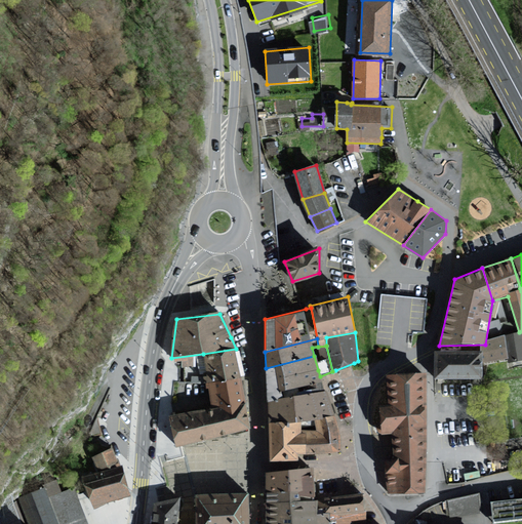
[(238,366),(236,349),(203,354),(207,383),(240,377),(238,366)]
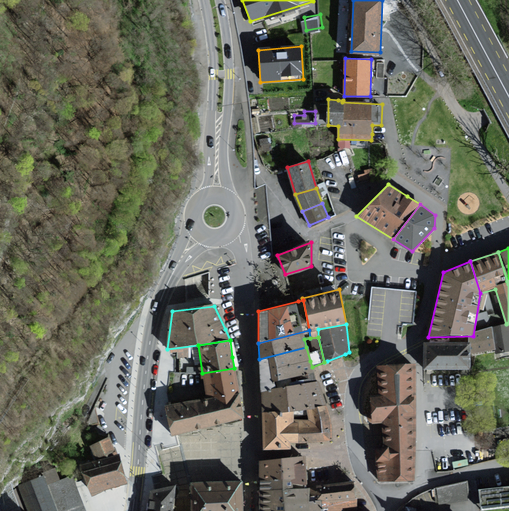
[(469,343),(423,343),(423,368),(469,368),(469,343)]
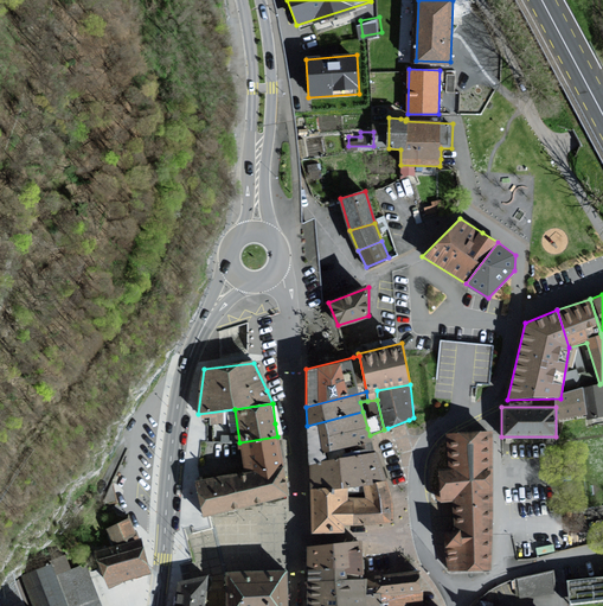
[(367,428),(363,412),(307,426),(307,440),(367,428)]
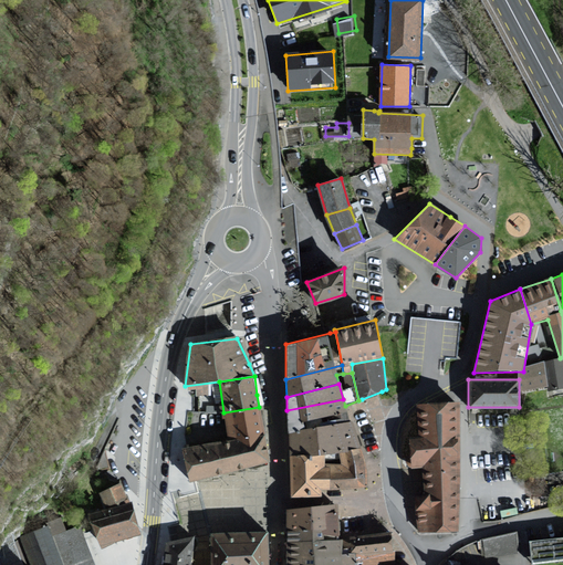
[(345,406),(343,399),(287,410),(288,427),(303,425),(303,421),(346,412),(345,406)]
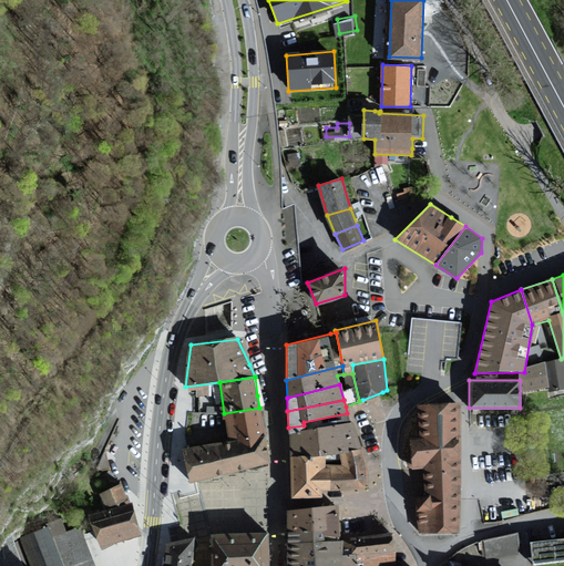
[(459,404),(417,405),(418,435),(409,436),(409,455),(410,470),(424,469),(426,497),(413,497),(414,508),(414,513),(419,513),(420,534),(463,533),(459,404)]
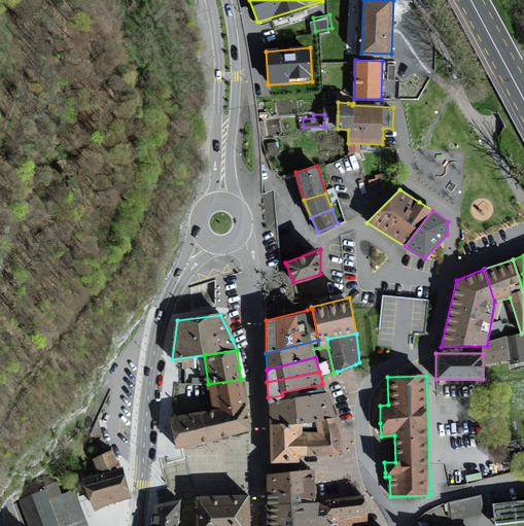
[(208,384),(213,411),(245,406),(241,379),(208,384)]
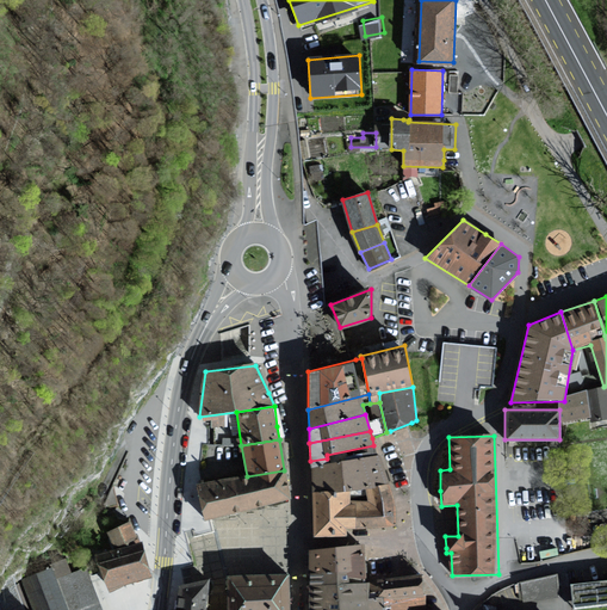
[(379,455),(327,462),(327,458),(310,461),(311,476),(313,491),(378,487),(377,484),(390,484),(379,455)]
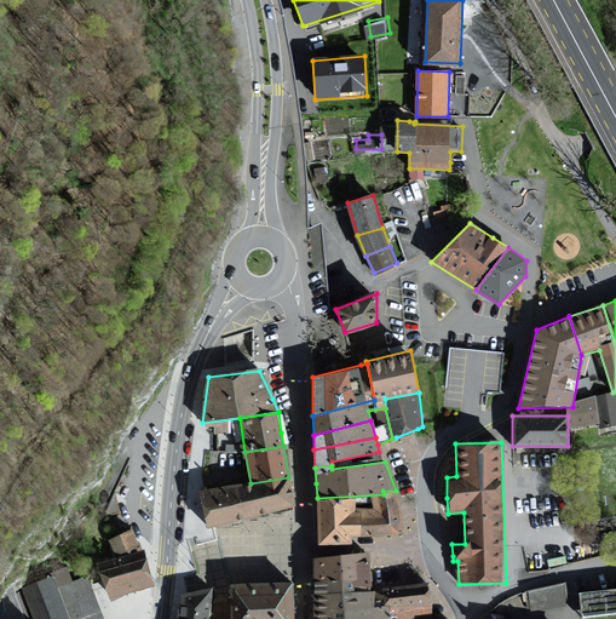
[(292,497),(288,477),(251,483),(199,491),(203,523),(293,510),(293,504),(292,497)]
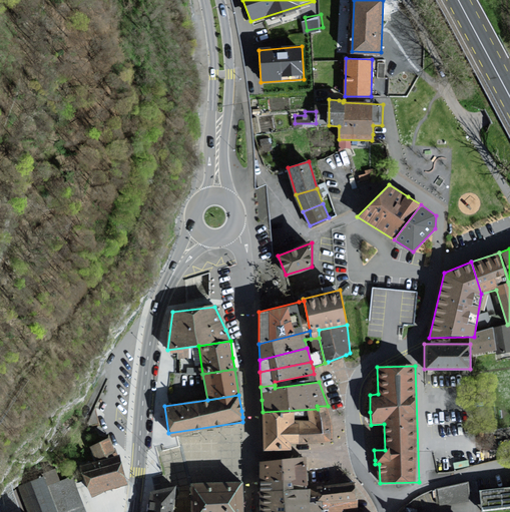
[(317,406),(318,409),(263,412),(264,450),(289,449),(289,443),(333,441),(333,422),(328,406),(317,406)]
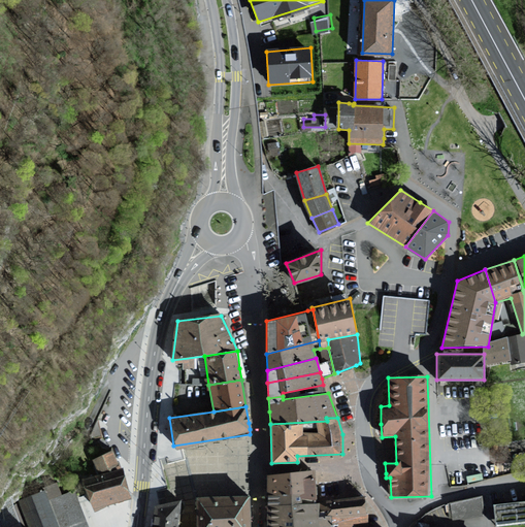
[(105,419),(96,421),(99,438),(107,436),(105,419)]
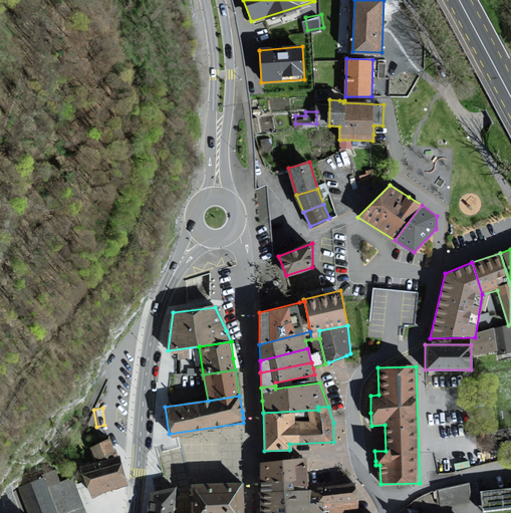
[(113,448),(108,438),(92,445),(96,456),(113,448)]
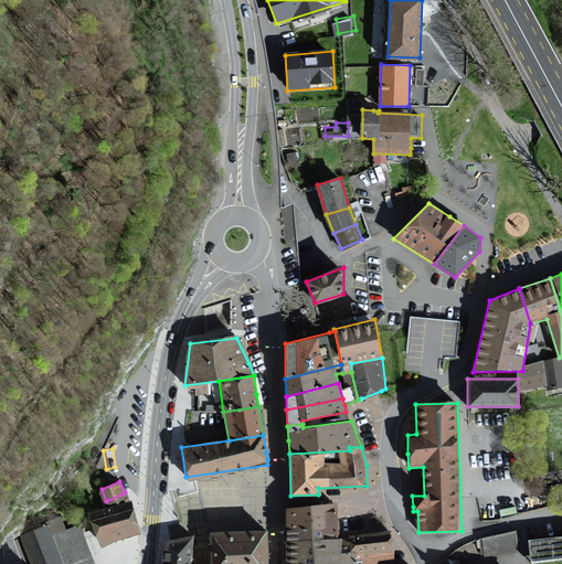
[(130,502),(91,514),(101,544),(117,539),(139,532),(130,502)]
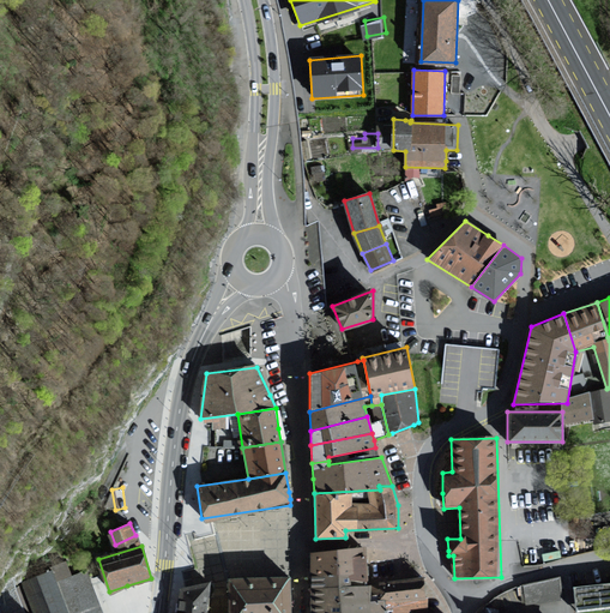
[(364,550),(312,553),(312,576),(350,577),(366,577),(364,550)]
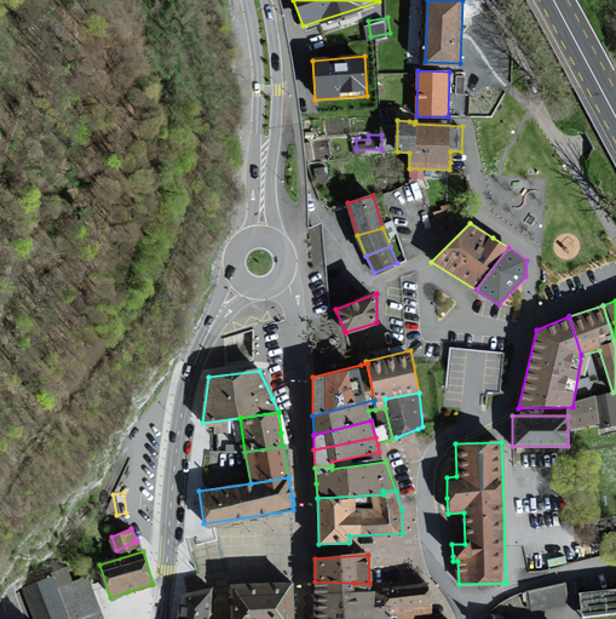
[(108,618),(103,605),(92,577),(76,582),(72,571),(22,589),(32,618),(108,618)]
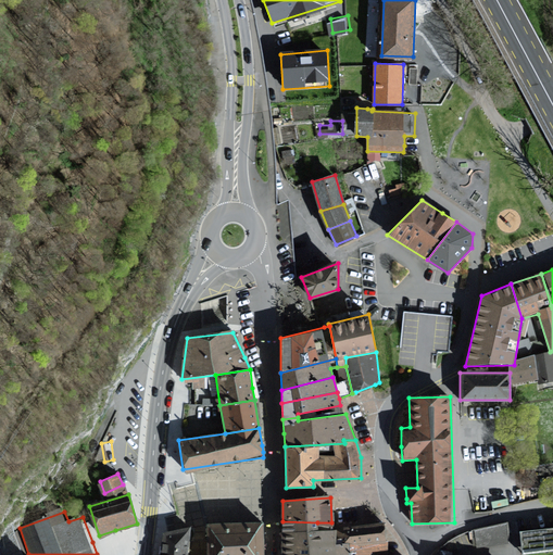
[(475,526),(478,544),(513,538),(511,519),(475,526)]
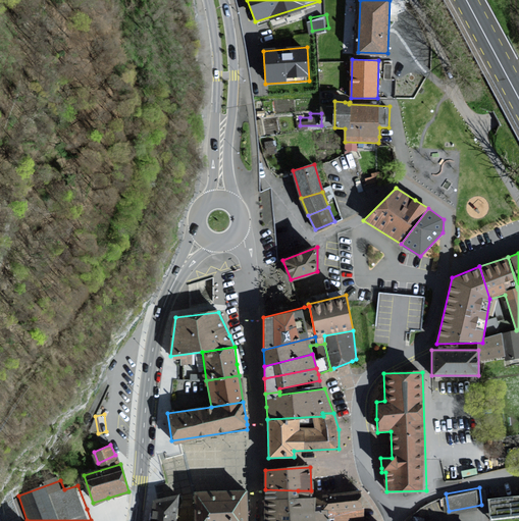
[(326,520),(327,516),(327,511),(324,511),(315,511),(315,503),(315,499),(298,499),(298,490),(265,489),(268,520),(326,520)]
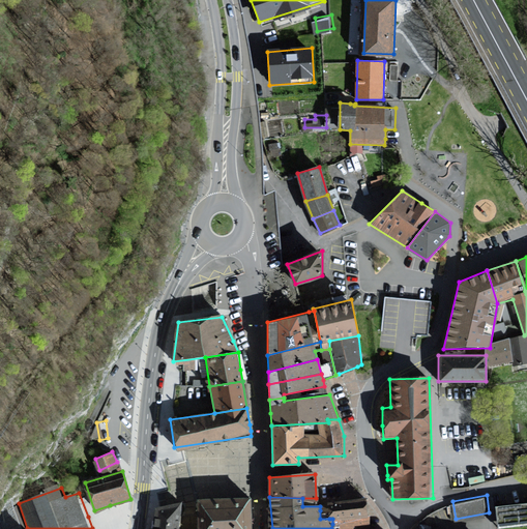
[(366,498),(327,503),(329,519),(332,519),(332,524),(369,519),(366,498)]
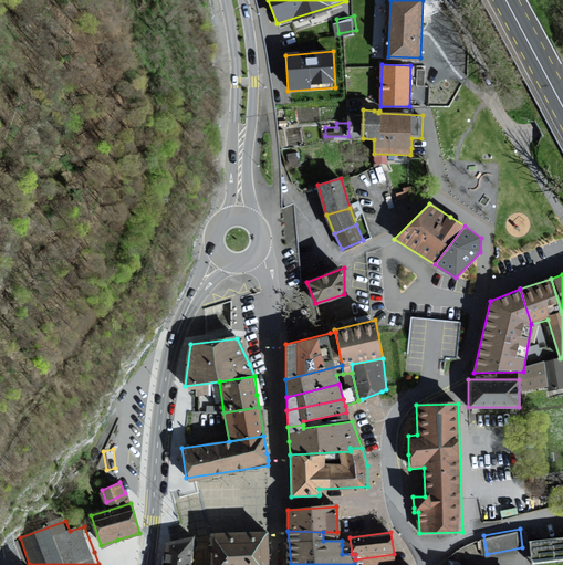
[(211,564),(270,564),(271,534),(212,533),(211,564)]
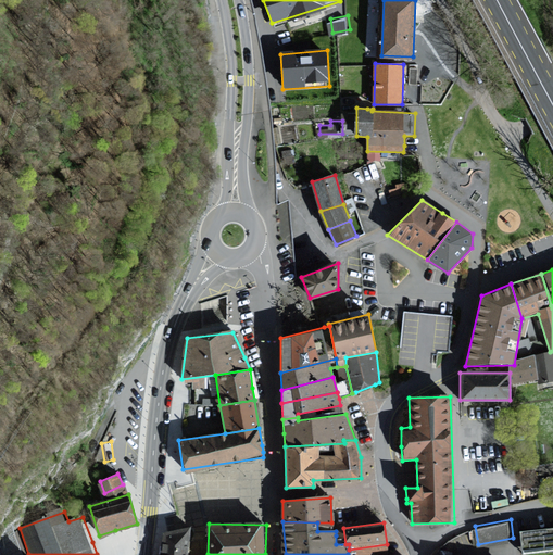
[(0,554),(28,554),(20,528),(0,540),(0,554)]
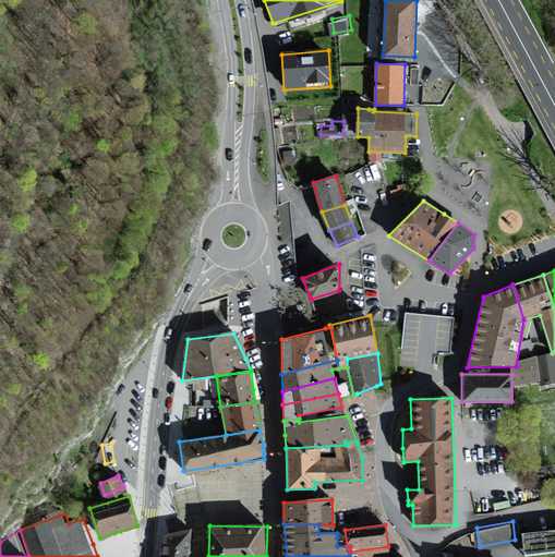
[(190,556),(192,530),(166,536),(164,556),(190,556)]
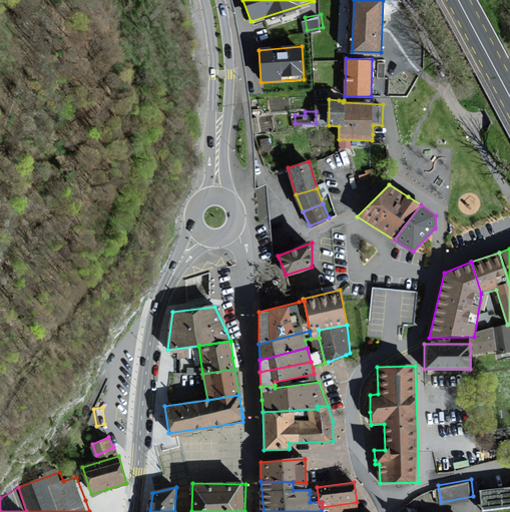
[(509,487),(480,491),(481,511),(483,511),(509,508),(509,487)]
